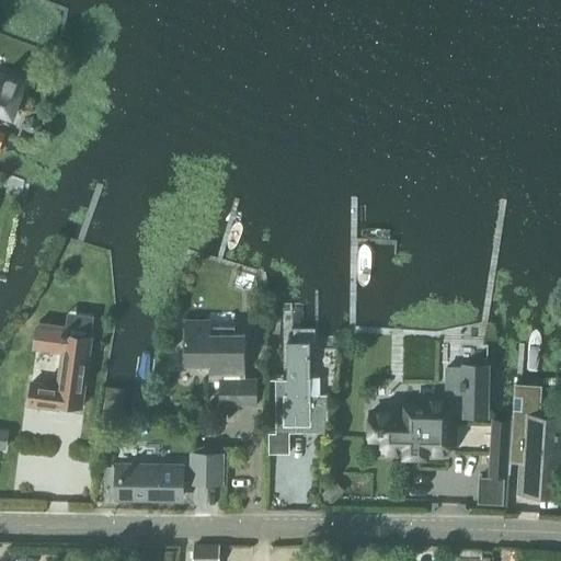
[(23,86),(0,77),(0,140),(4,129),(0,127),(0,112),(11,117),(23,86)]
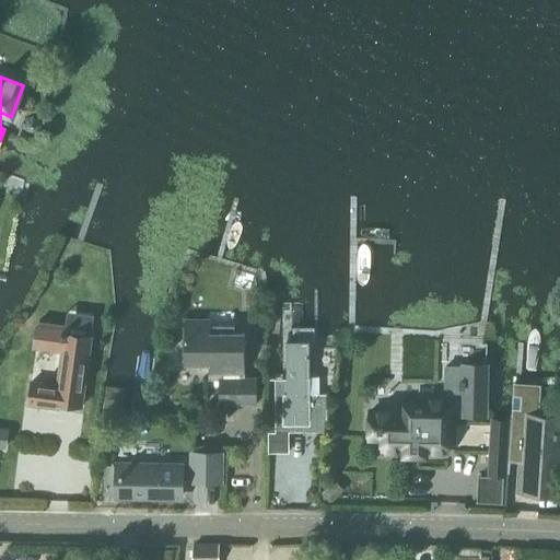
[(43,125),(39,117),(33,115),(25,118),(23,126),(26,132),(34,135),(41,131),(43,125)]
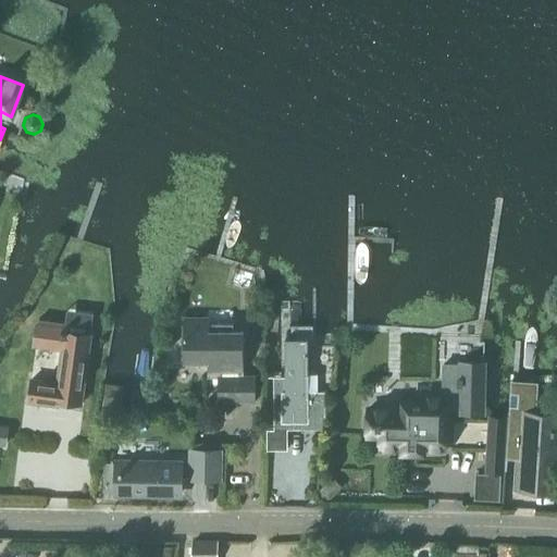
[(243,374),(243,329),(233,329),(233,321),(209,321),(209,316),(183,316),(183,361),(207,361),(207,375),(218,375),(218,400),(255,400),(255,374),(243,374)]
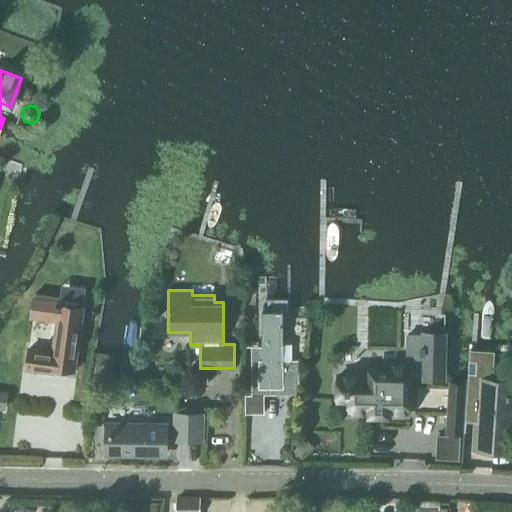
[(28,346),(25,370),(56,374),(56,369),(76,372),(85,306),(60,304),(61,295),(36,293),(35,296),(33,296),(30,318),(55,322),(52,347),(50,349),(28,346)]
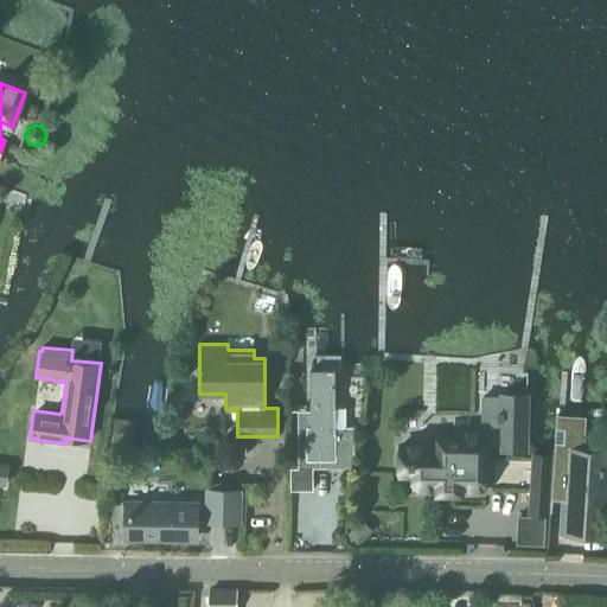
[(336,407),(334,368),(311,368),(311,425),(307,425),(307,460),(353,459),(355,426),(345,426),(345,407),(336,407)]
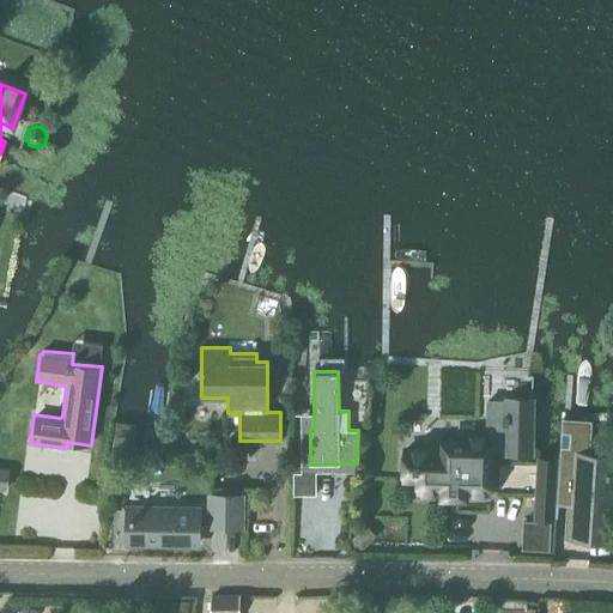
[(405,449),(405,480),(419,481),(419,492),(443,493),(443,496),(466,497),(466,493),(490,493),(491,451),(508,451),(508,454),(530,454),(532,399),(508,399),(508,401),(487,400),(486,436),(465,436),(465,443),(444,443),(444,450),(405,449)]
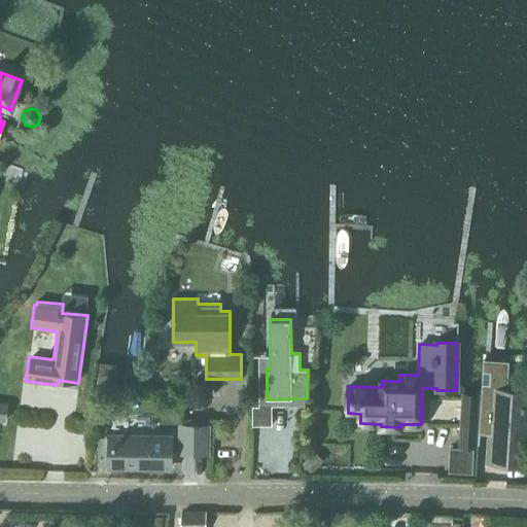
[(484,361),(479,433),(490,434),(488,463),(520,465),(525,397),(505,396),(507,363),(484,361)]
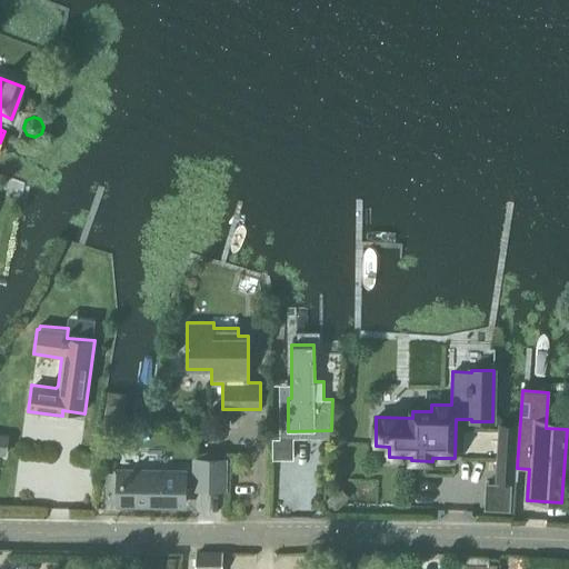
[(293,438),(273,438),(273,459),(293,459),(293,438)]
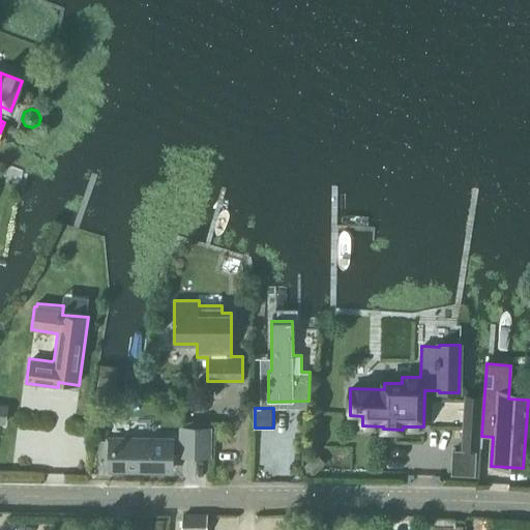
[(479,450),(481,414),(464,413),(461,449),(479,450)]
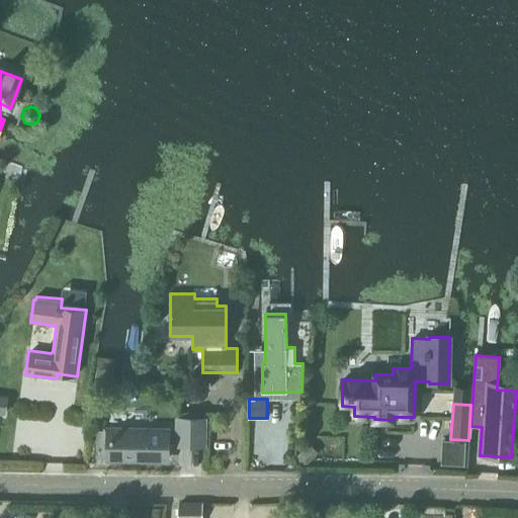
[(203,445),(203,418),(179,418),(178,445),(203,445)]
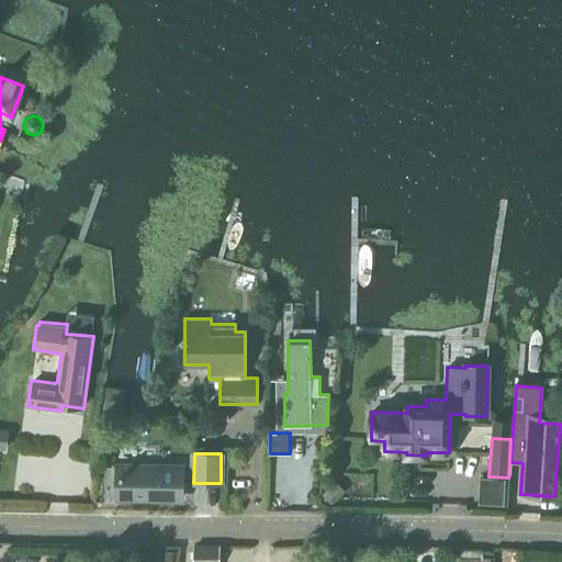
[(180,498),(181,468),(119,467),(119,497),(180,498)]
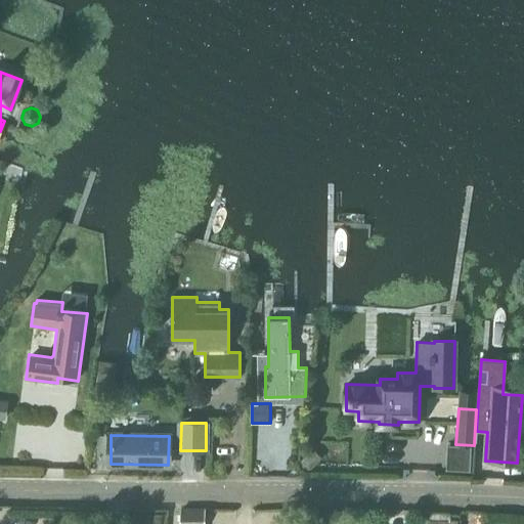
[(473,447),(449,446),(447,470),(472,472),(473,447)]
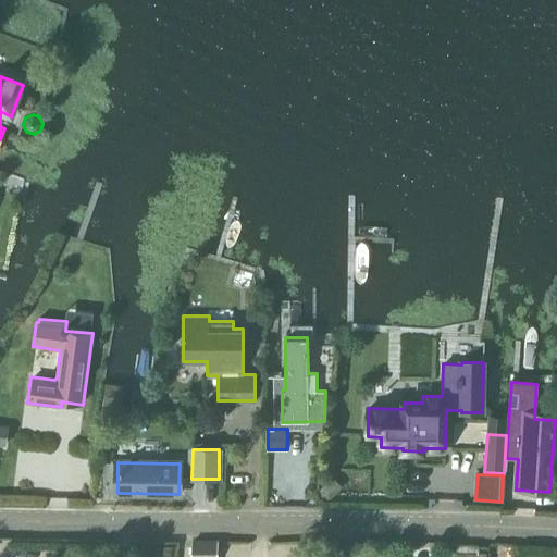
[(330,499),(339,490),(331,480),(320,490),(330,499)]
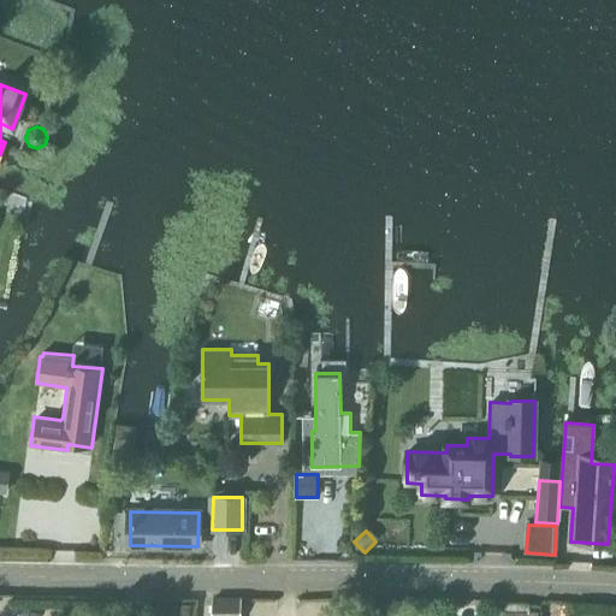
[(238,615),(240,598),(213,598),(213,615),(238,615)]
